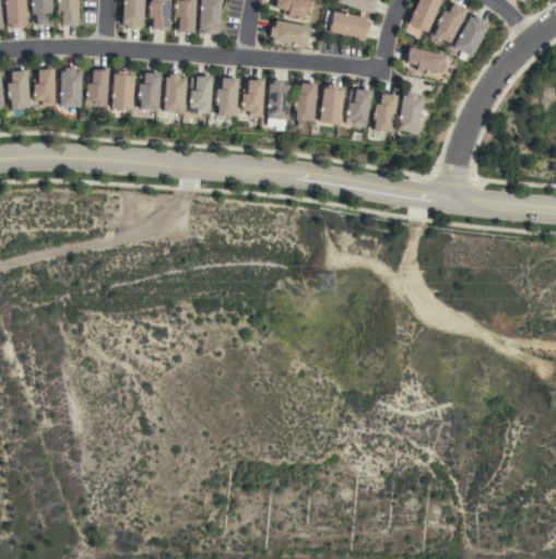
[(6,0),(27,0),(28,26),(21,26),(21,27),(12,27),(12,24),(8,24),(6,0)]
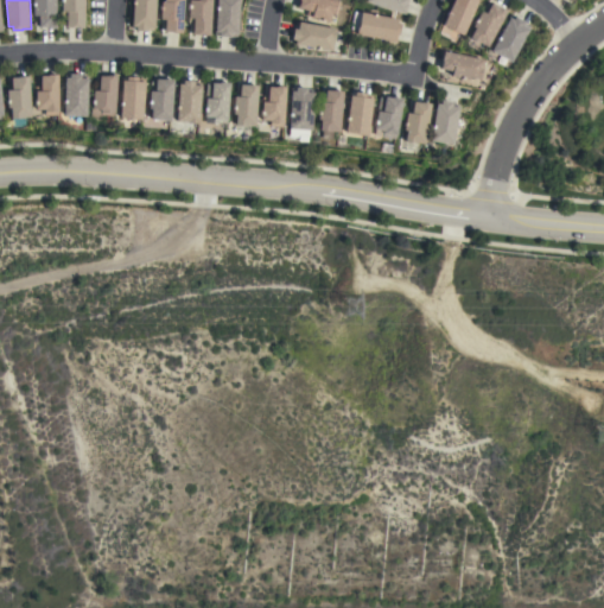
[(58,0),(59,27),(49,27),(42,27),(42,25),(36,25),(36,21),(42,21),(40,16),(36,16),(36,0),(58,0)]
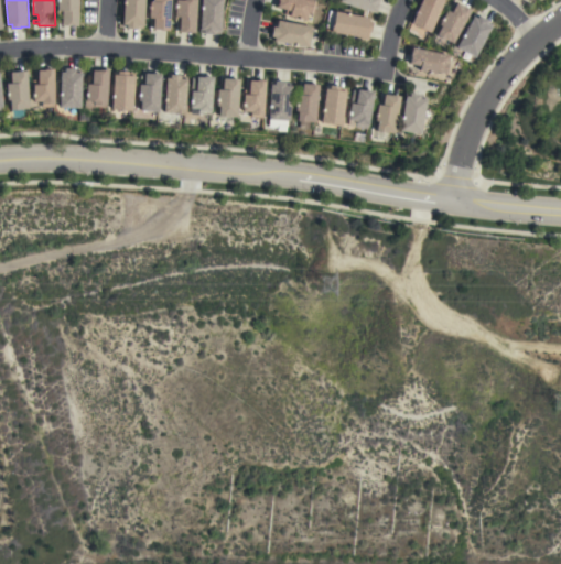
[(64,15),(60,14),(60,11),(58,11),(58,0),(81,0),(81,25),(72,25),(64,24),(64,15)]
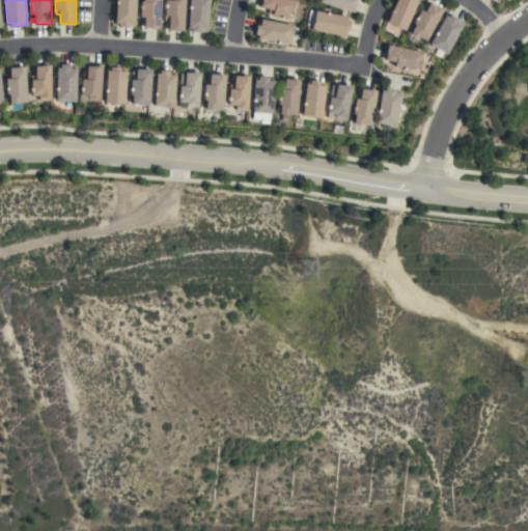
[(117,0),(137,0),(136,27),(130,26),(130,27),(120,26),(120,23),(117,23),(117,0)]
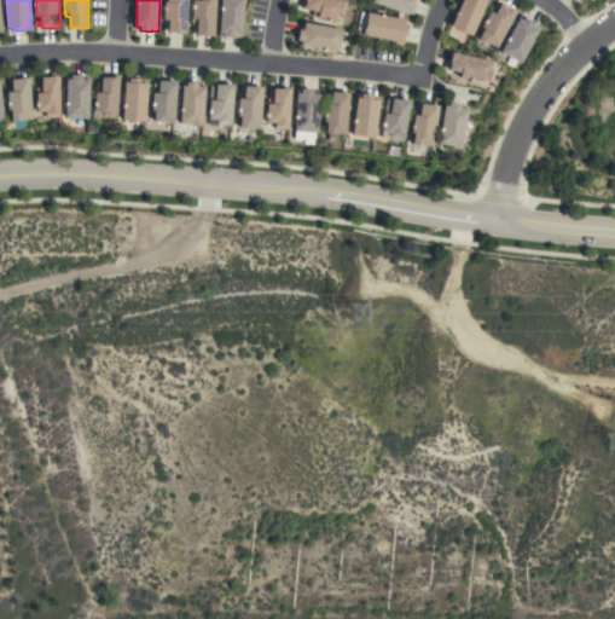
[(189,0),(187,34),(178,33),(169,32),(166,32),(166,29),(170,29),(170,21),(166,19),(167,1),(169,3),(169,0),(189,0)]
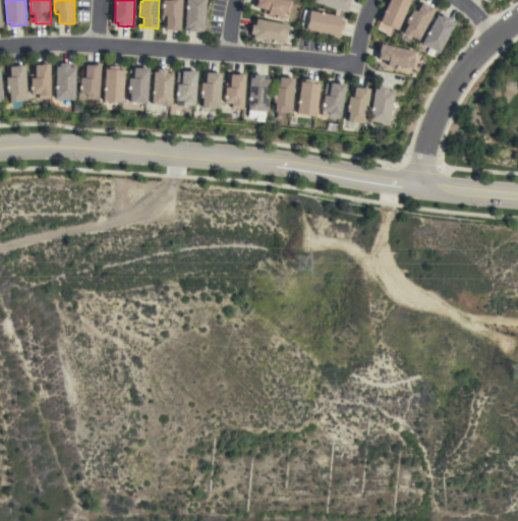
[(183,0),(182,31),(173,30),(173,29),(167,29),(167,19),(163,19),(164,0),(183,0)]
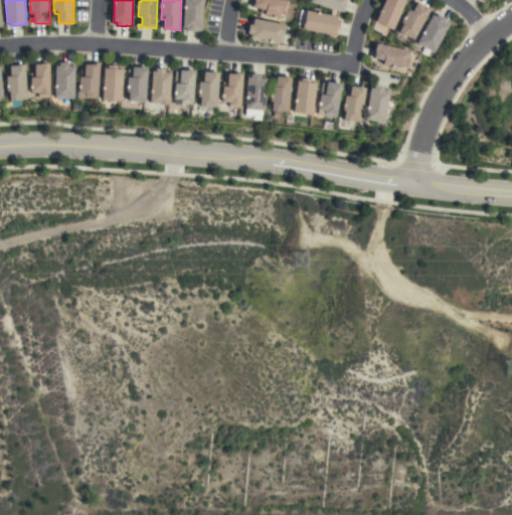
[(204,0),(203,30),(197,30),(197,31),(187,30),(188,29),(184,29),(185,0),(204,0)]
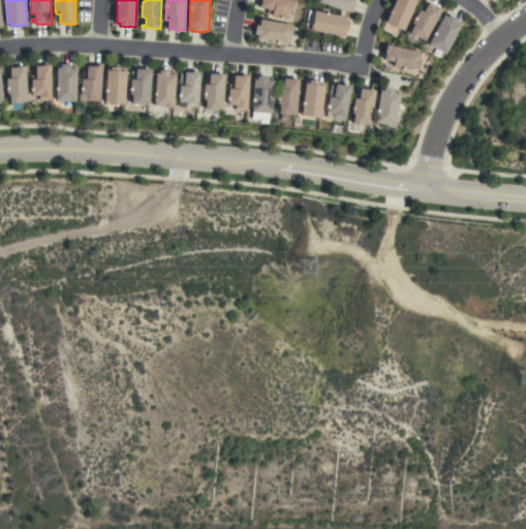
[(295,0),(299,1),(296,13),(290,11),(290,13),(296,14),(294,21),(269,13),(270,9),(260,6),(261,0),(295,0)]
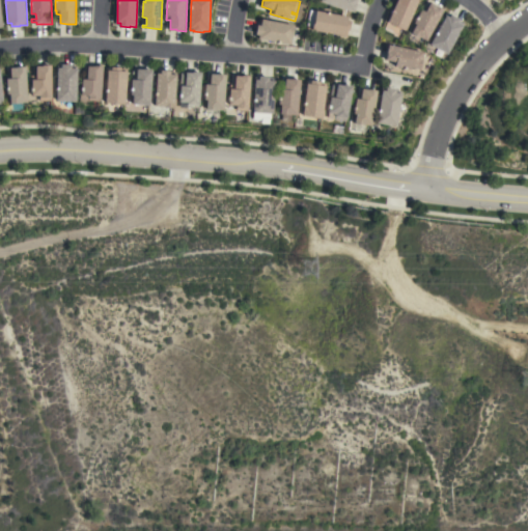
[(322,1),(322,0),(358,0),(357,3),(358,4),(356,12),(322,1)]
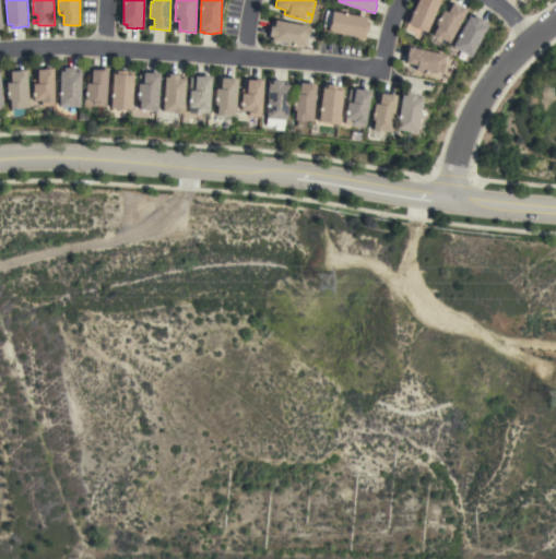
[(420,0),(442,0),(428,32),(427,31),(427,32),(420,28),(410,23),(420,0)]
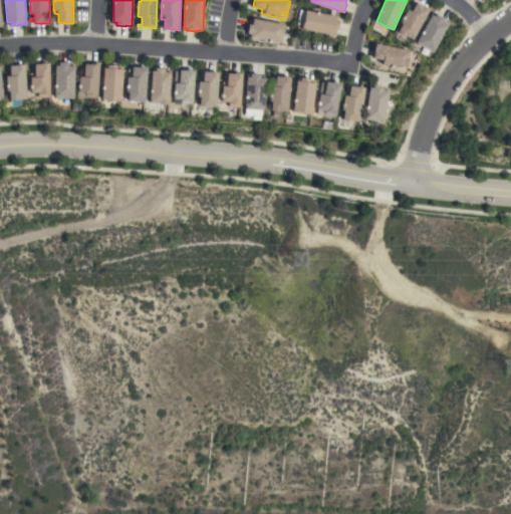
[(415,39),(409,36),(408,36),(400,31),(404,23),(402,22),(409,9),(413,11),(418,2),(423,5),(424,5),(431,9),(415,39)]
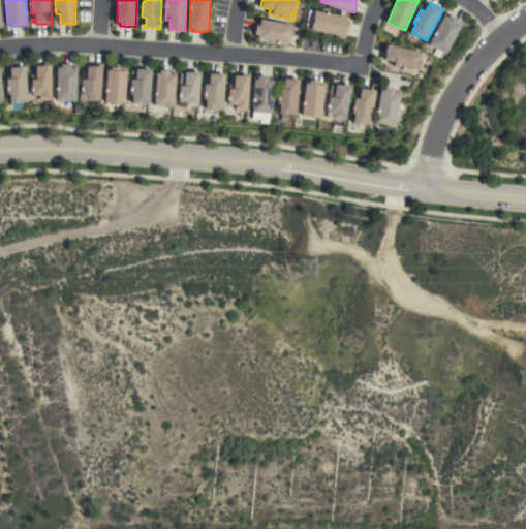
[(348,17),(347,20),(350,21),(349,30),(348,30),(347,36),(312,30),(313,29),(312,29),(313,20),(314,20),(316,10),(348,17)]
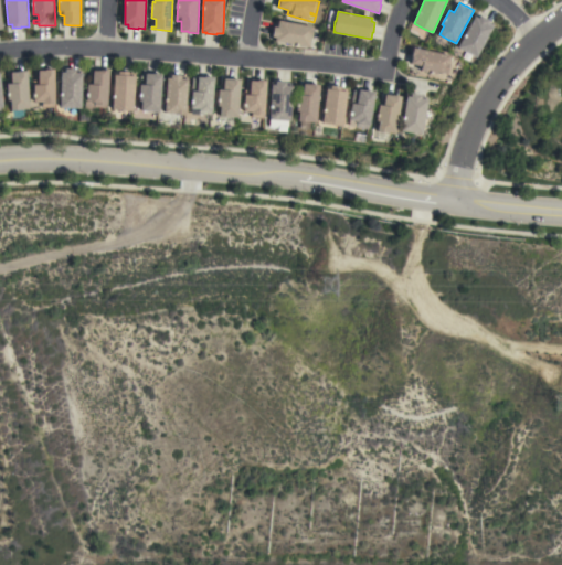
[(459,46),(477,13),(496,23),(478,57),(459,46)]
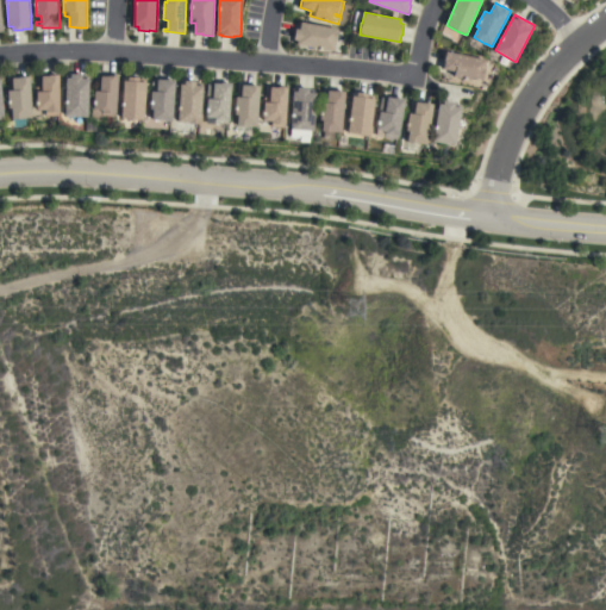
[(298,44),(299,41),(295,39),(297,29),(298,29),(299,22),(339,29),(335,51),(298,44)]
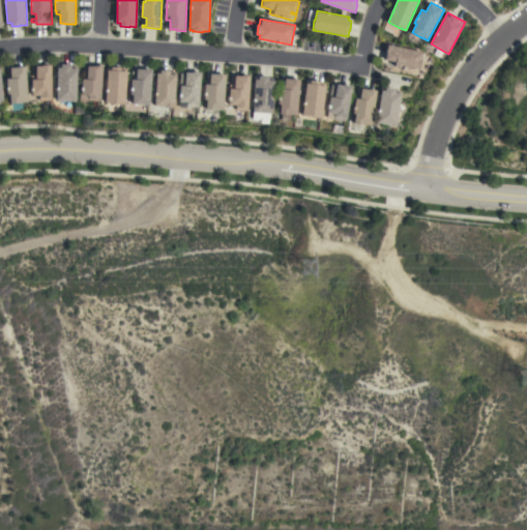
[(423,52),(421,59),(422,59),(420,69),(411,67),(410,69),(396,66),(397,62),(386,59),(387,53),(388,45),(423,52)]
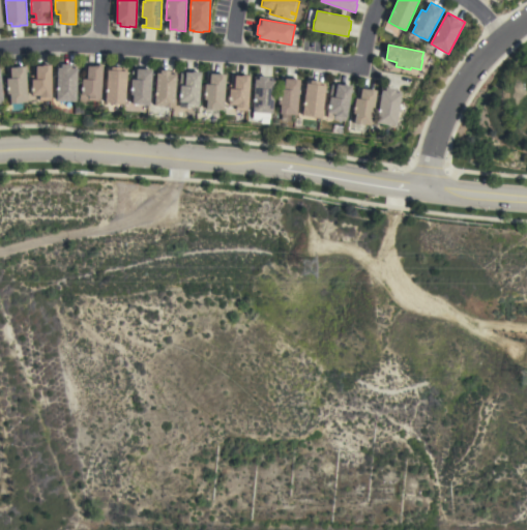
[(53,100),(41,100),(41,97),(40,97),(40,95),(33,95),(33,80),(37,80),(37,78),(33,78),(33,75),(37,75),(37,65),(44,65),(44,64),(53,64),(53,100)]
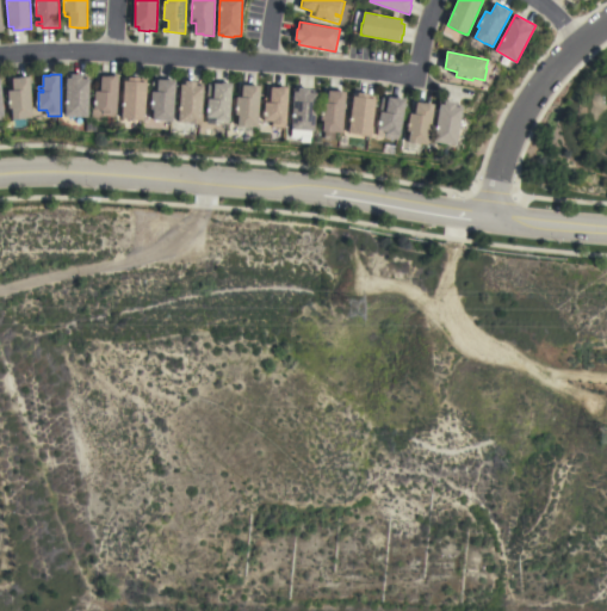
[(67,116),(68,75),(91,75),(90,117),(67,116)]
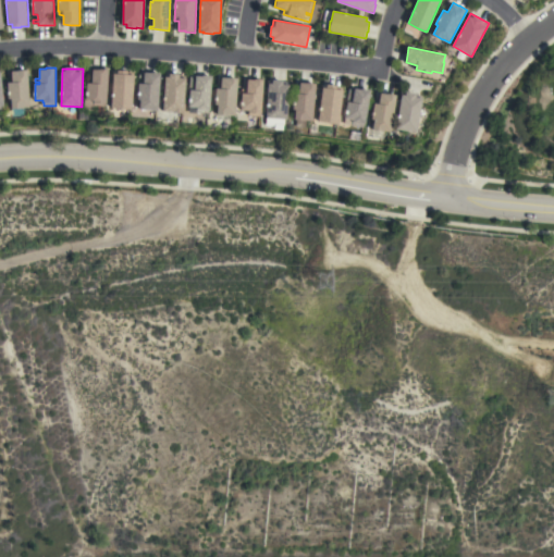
[(107,107),(95,106),(95,108),(86,107),(87,83),(88,83),(88,78),(93,78),(94,69),(100,70),(100,69),(110,69),(107,107)]
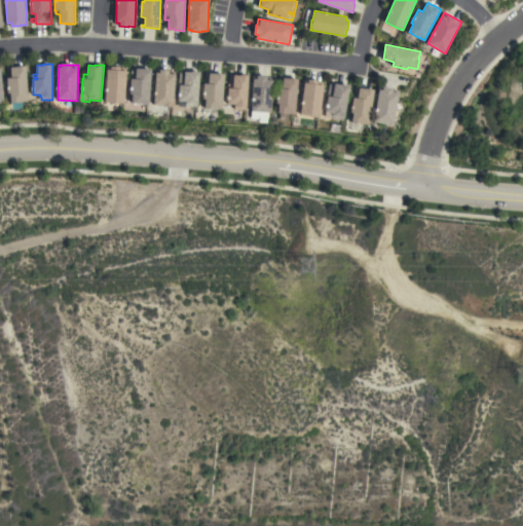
[(29,101),(24,101),(25,108),(12,109),(11,92),(8,94),(7,78),(12,77),(11,67),(17,67),(17,66),(27,66),(29,101)]
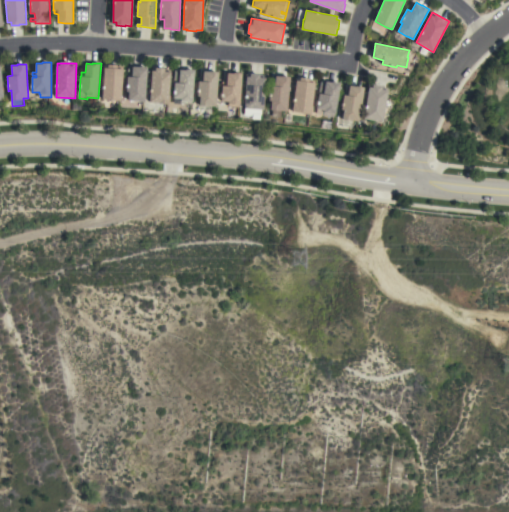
[(121,100),(121,101),(113,100),(113,99),(103,99),(105,68),(108,68),(109,65),(124,66),(122,100),(121,100)]
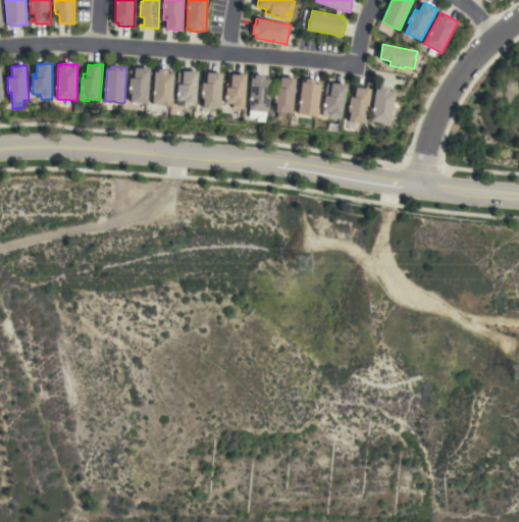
[(149,103),(132,102),(132,94),(130,93),(131,77),(135,79),(136,73),(131,72),(132,69),(136,69),(136,67),(142,68),(142,67),(151,68),(149,103)]
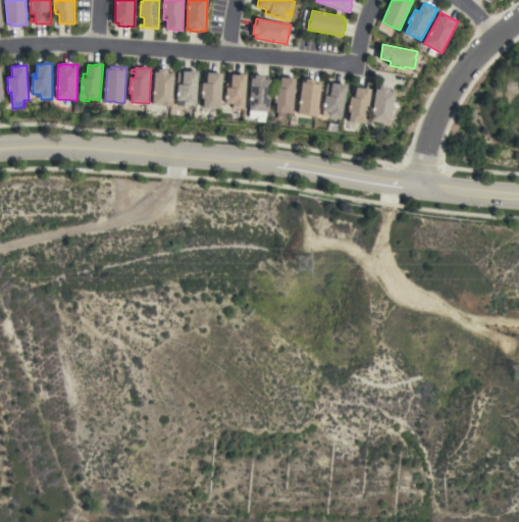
[(155,71),(159,71),(159,69),(175,70),(173,105),(171,105),(171,106),(162,105),(153,104),(155,71)]
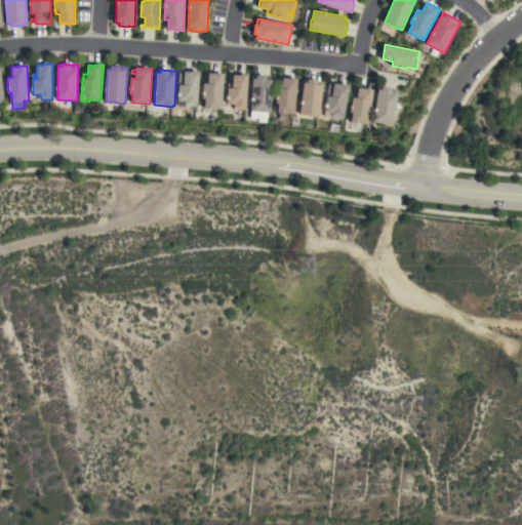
[(198,107),(186,106),(186,107),(179,106),(179,102),(178,102),(181,72),(186,73),(186,70),(200,71),(198,107)]
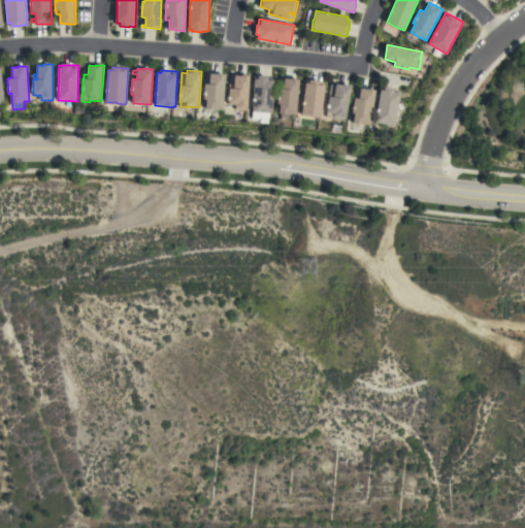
[(224,109),(219,109),(219,113),(205,112),(207,99),(204,99),(205,84),(209,84),(210,73),(217,74),(217,73),(226,74),(224,109)]
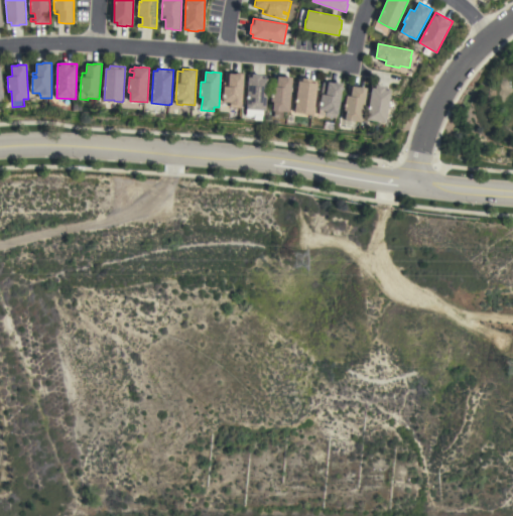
[(231,107),(231,103),(224,102),(225,82),(229,83),(230,73),(244,74),(242,108),(231,107)]
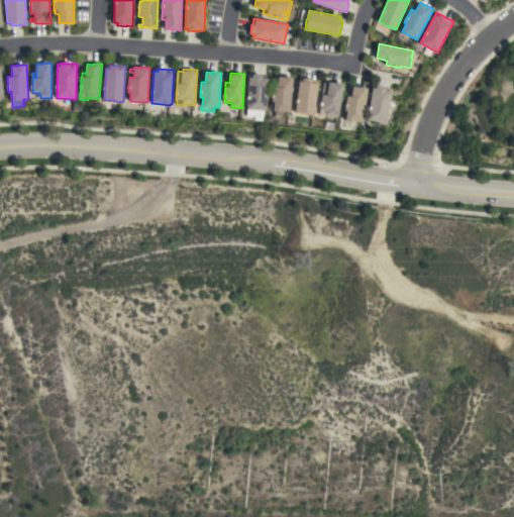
[(264,110),(264,117),(248,116),(248,109),(247,109),(249,75),(270,76),(267,110),(264,110)]
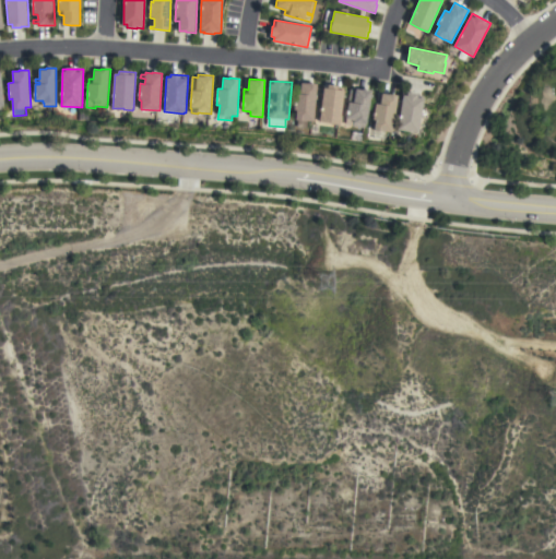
[(315,121),(308,120),(307,127),(296,126),(297,110),(294,110),(296,93),(300,94),(302,83),(308,84),(308,83),(318,84),(315,121)]
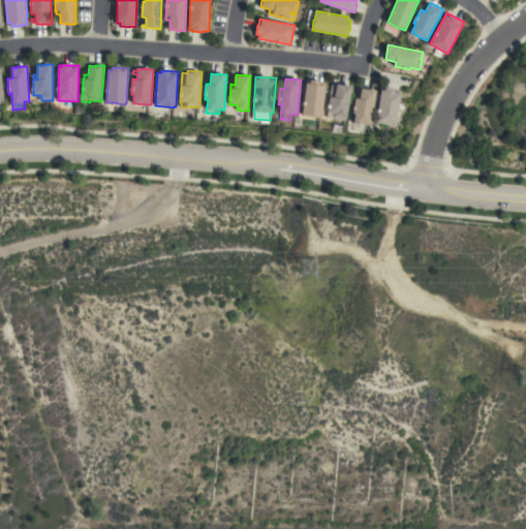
[(327,83),(321,118),(303,115),(307,83),(308,83),(308,81),(327,83)]
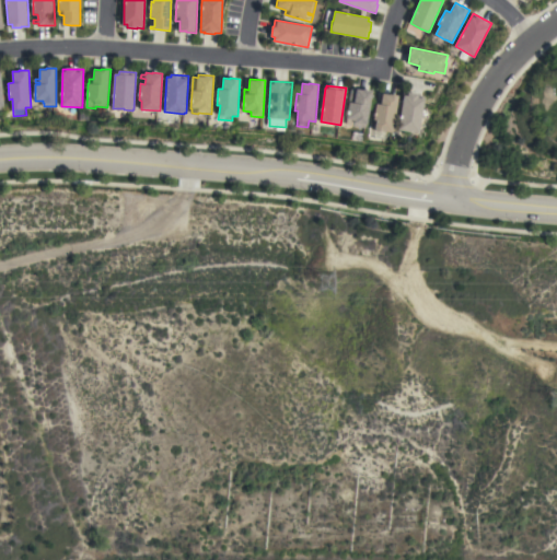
[(368,125),(367,125),(367,128),(347,125),(348,119),(347,119),(352,89),(357,90),(357,88),(373,90),(368,125)]
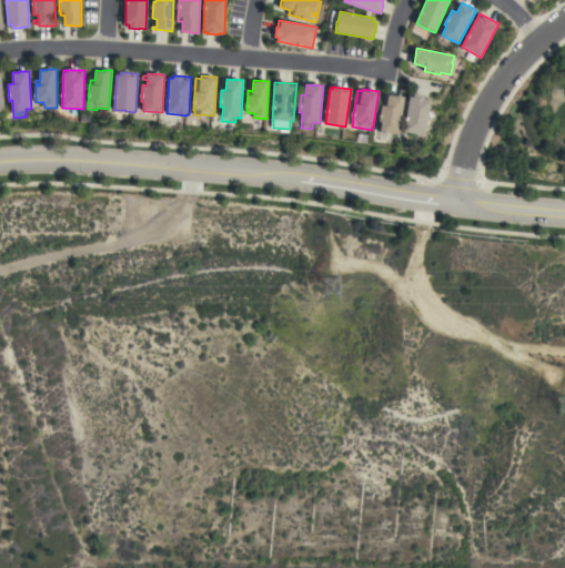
[(399,134),(392,133),(391,141),(380,139),(382,122),(379,122),(382,105),(386,105),(389,94),(395,95),(405,97),(399,134)]
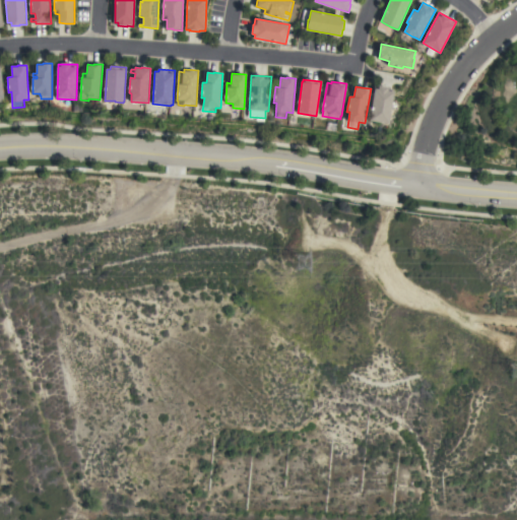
[(370,121),(375,86),(394,88),(389,123),(370,121)]
